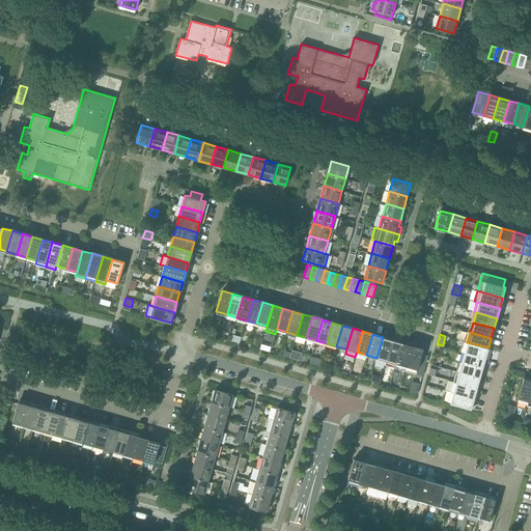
[(376,358),(374,362),(385,365),(392,339),(383,337),(376,358)]
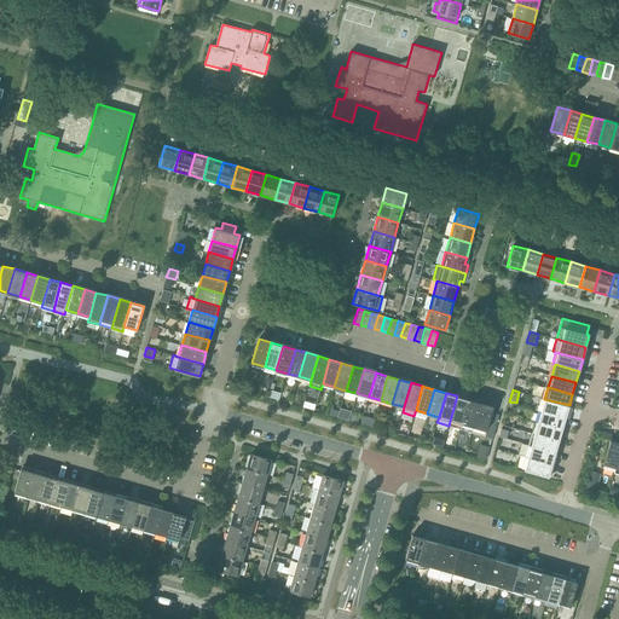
[(449,426),(461,429),(469,399),(457,395),(449,426)]
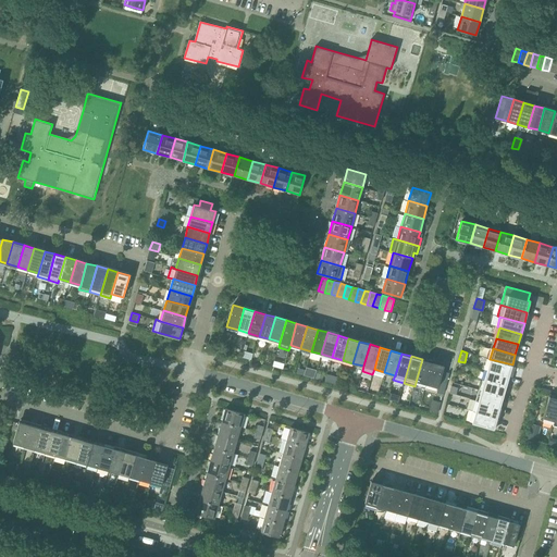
[(422,359),(415,386),(424,390),(432,362),(422,359)]
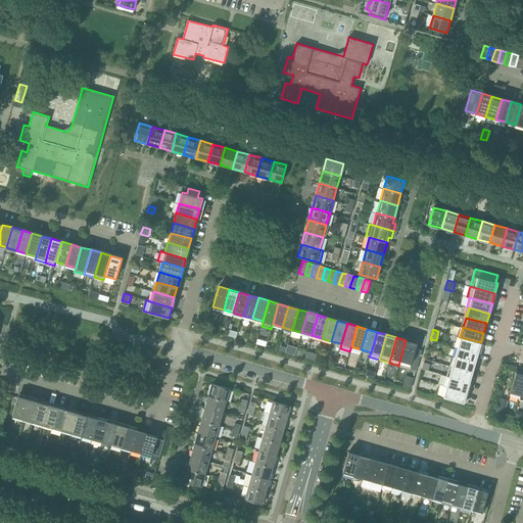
[(460,337),(458,346),(478,352),(481,342),(460,337)]
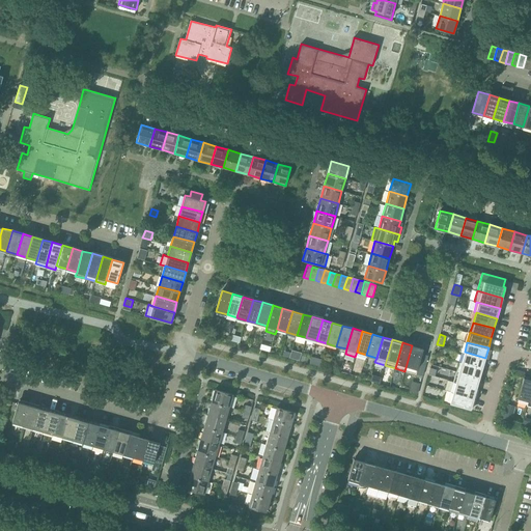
[(423,348),(422,348),(412,345),(404,371),(416,374),(416,373),(423,375),(427,358),(421,356),(421,354),(423,348)]
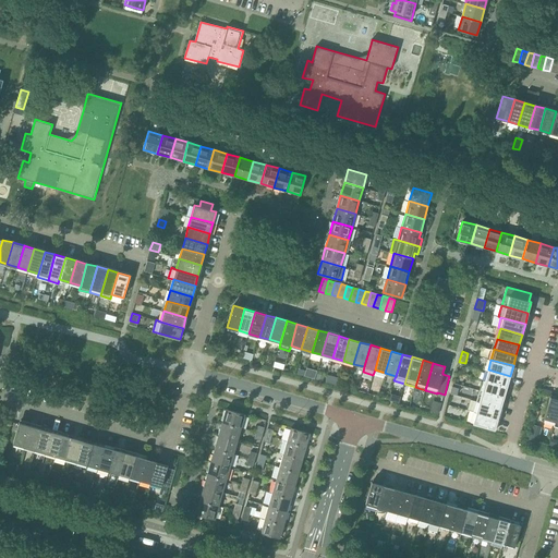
[(488,370),(485,380),(507,387),(510,376),(488,370)]
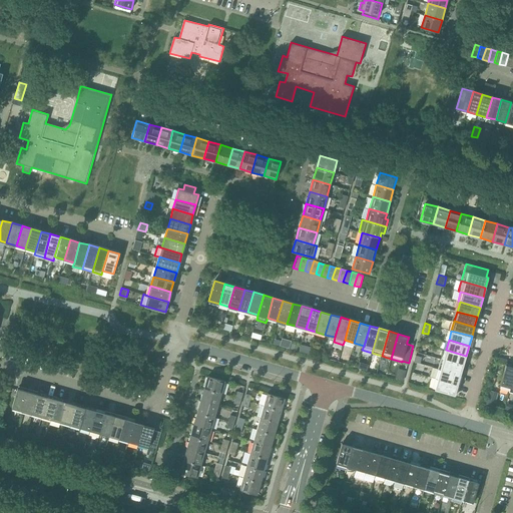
[(446,350),(443,360),(463,365),(466,356),(446,350)]
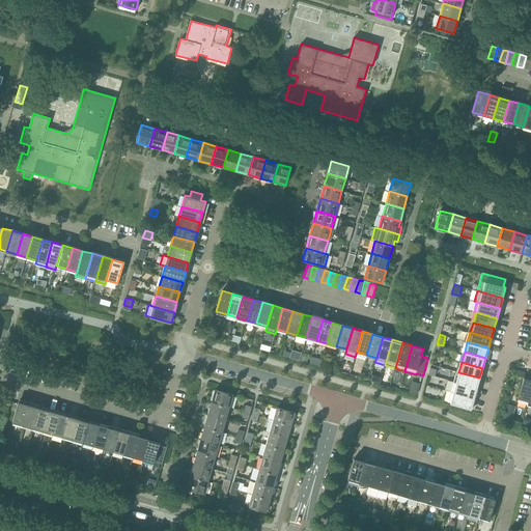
[(458,372),(455,382),(476,388),(479,378),(458,372)]
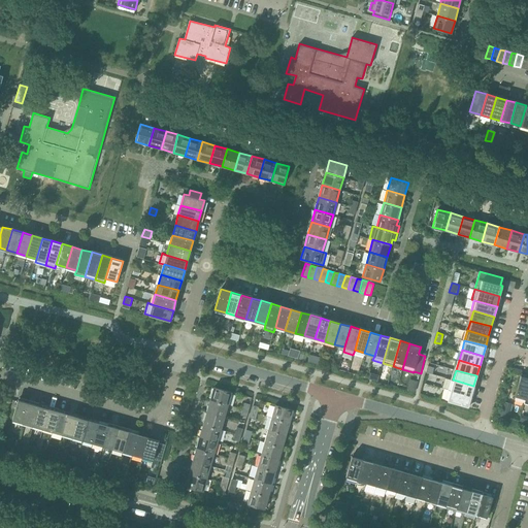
[(515,396),(526,399),(527,389),(527,376),(521,375),(515,396)]
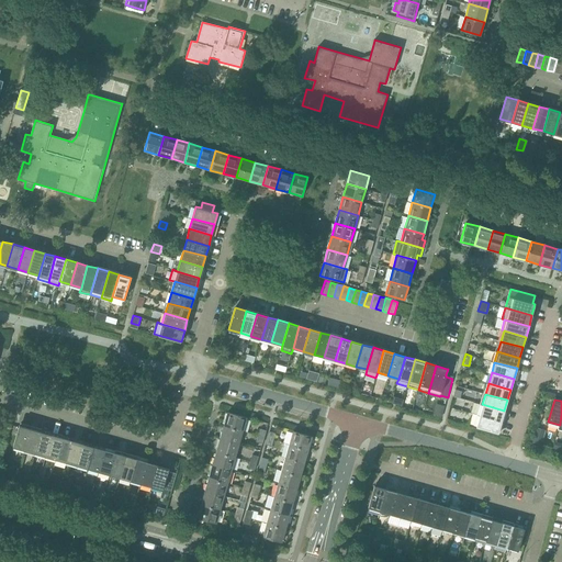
[(482,404),(480,415),(502,422),(504,411),(482,404)]
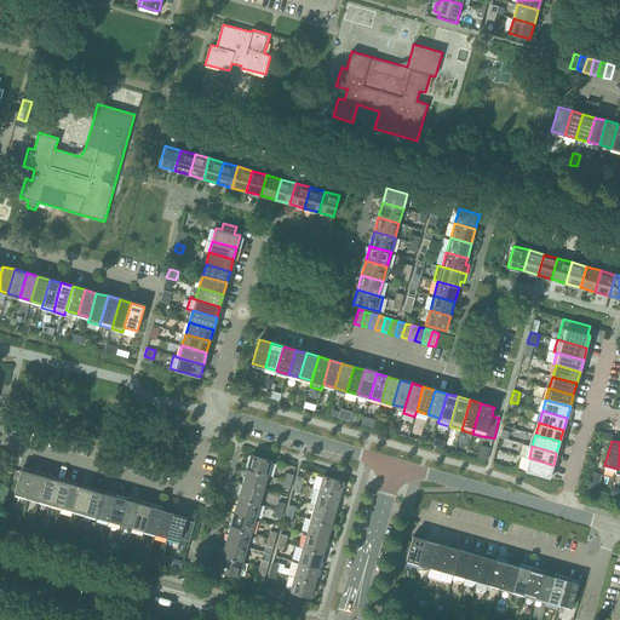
[(489,451),(481,448),(478,457),(487,459),(489,451)]
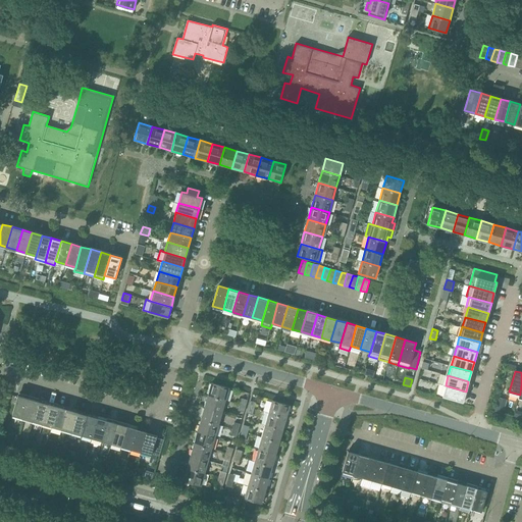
[(211,382),(208,395),(225,400),(229,387),(211,382)]
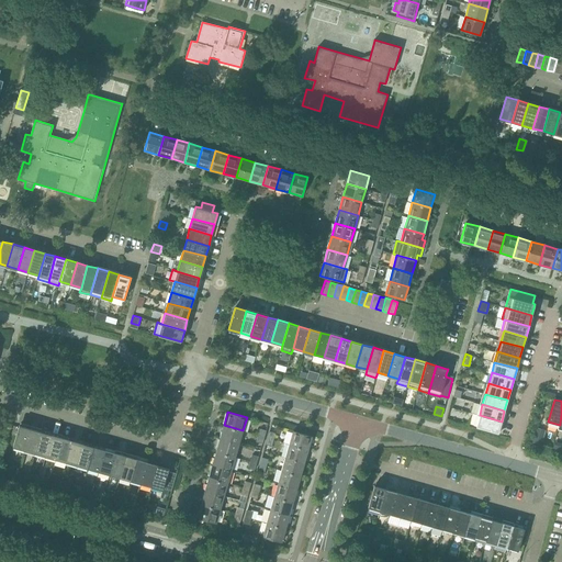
[(502,422),(480,415),(476,426),(498,433),(502,422)]
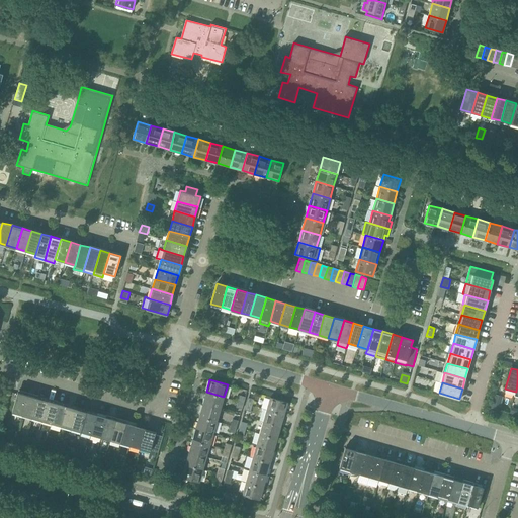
[(12,412),(22,415),(28,395),(18,392),(12,412)]
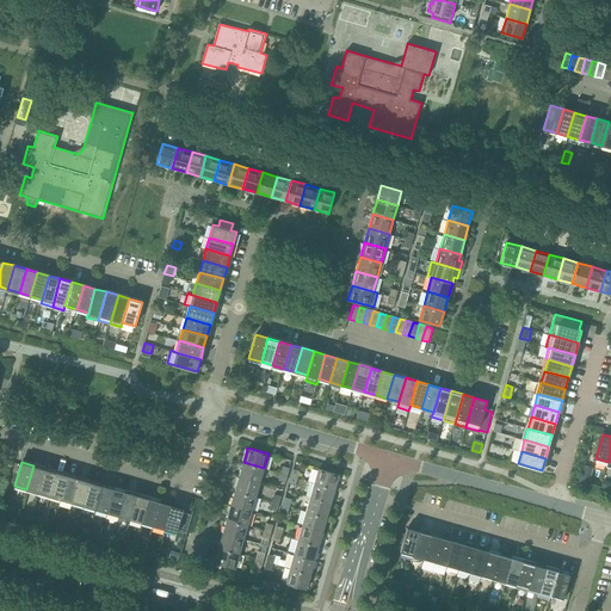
[(244,462),(239,476),(260,482),(264,468),(244,462)]
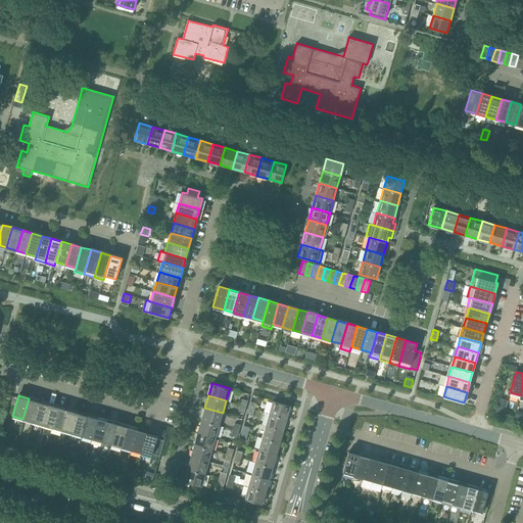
[(22,419),(33,422),(39,401),(29,398),(22,419)]
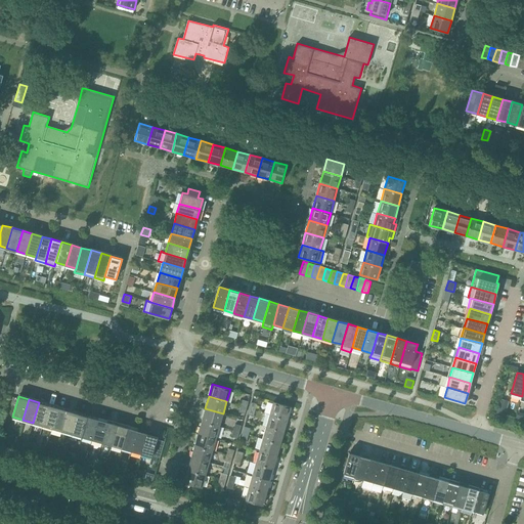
[(273,401),(269,415),(288,420),(291,406),(273,401)]
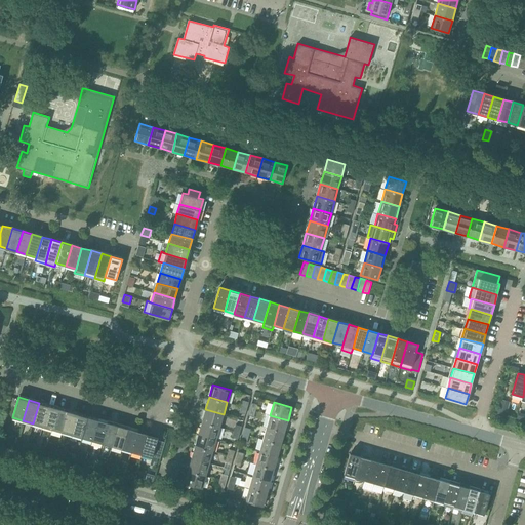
[(33,423),(43,427),(48,405),(39,403),(33,423)]
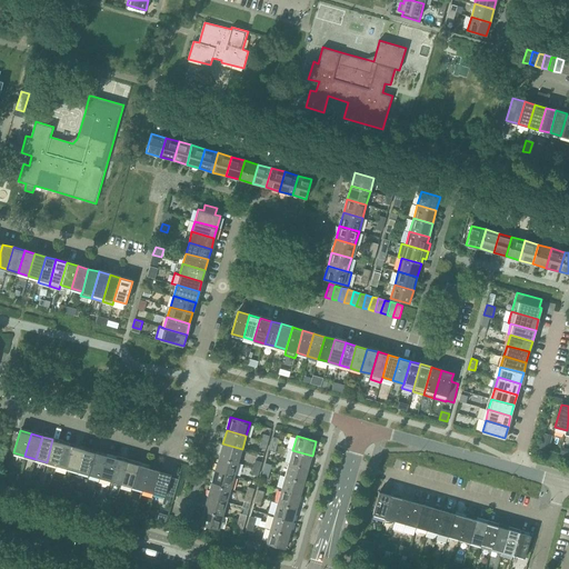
[(9,439),(5,456),(11,458),(17,441),(9,439)]
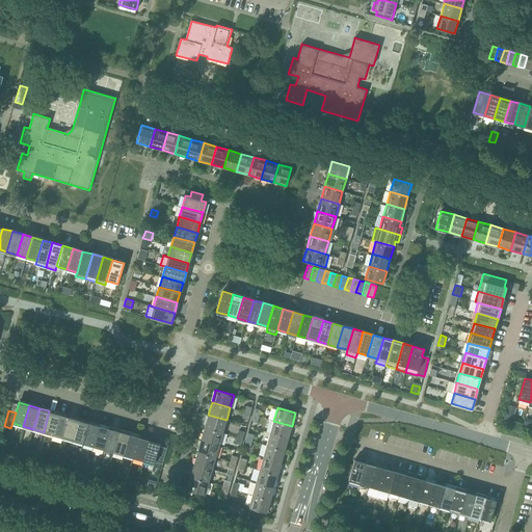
[(44,432),(53,434),(59,414),(49,410),(44,432)]
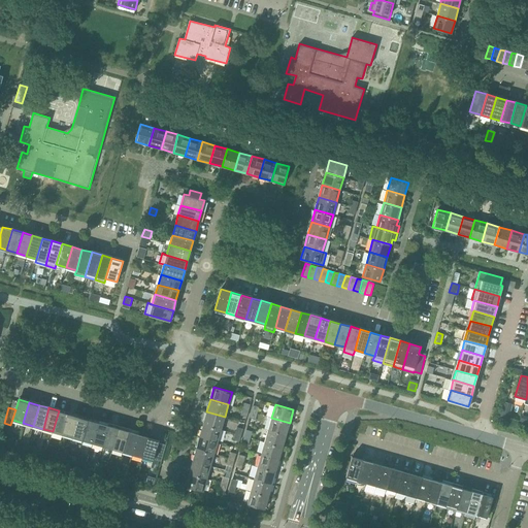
[(502,409),(500,416),(507,418),(509,411),(502,409)]
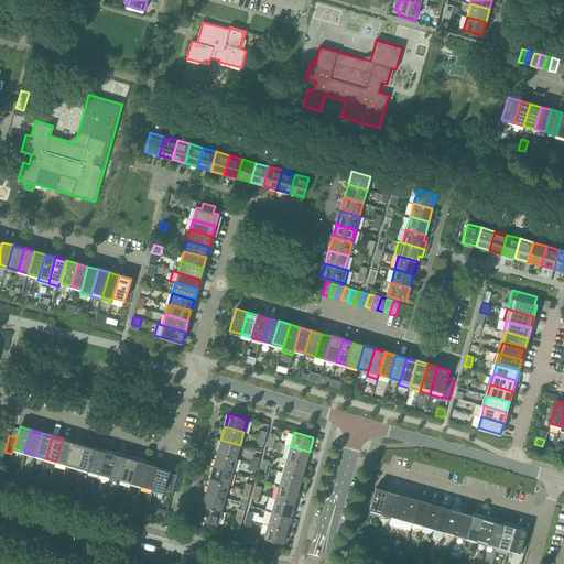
[(56,461),(67,464),(74,442),(63,438),(56,461)]
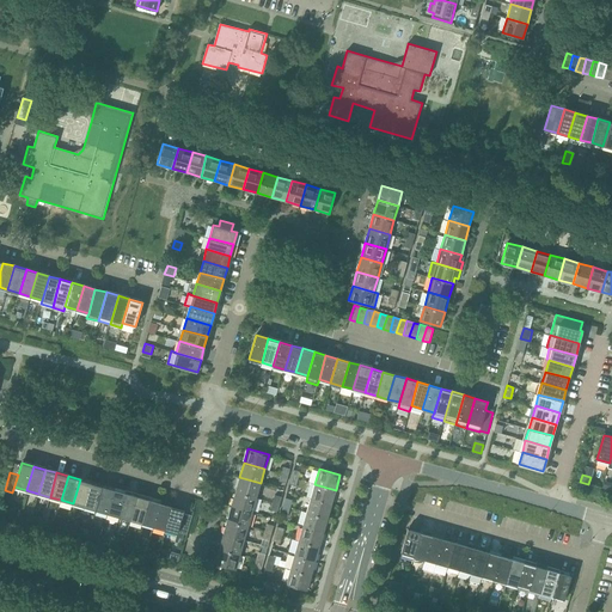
[(239,477),(236,491),(256,497),(261,483),(239,477)]
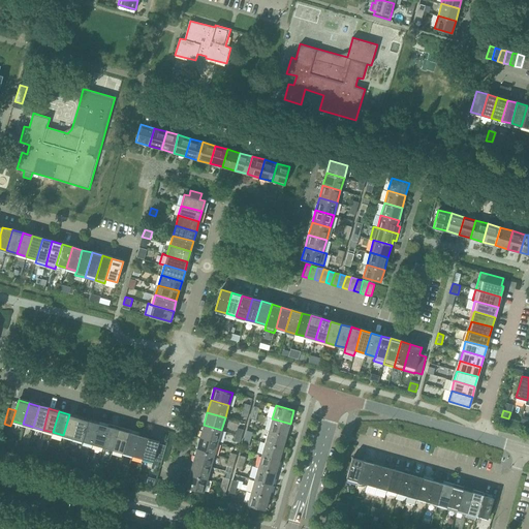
[(63,435),(73,438),(79,417),(69,414),(63,435)]
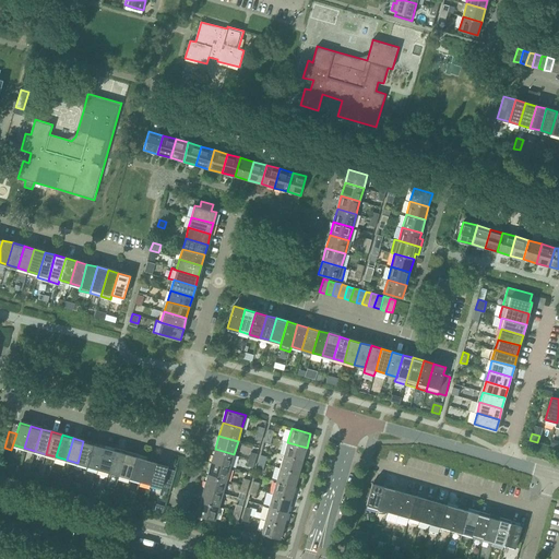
[(78,463),(87,466),(94,443),(83,441),(78,463)]
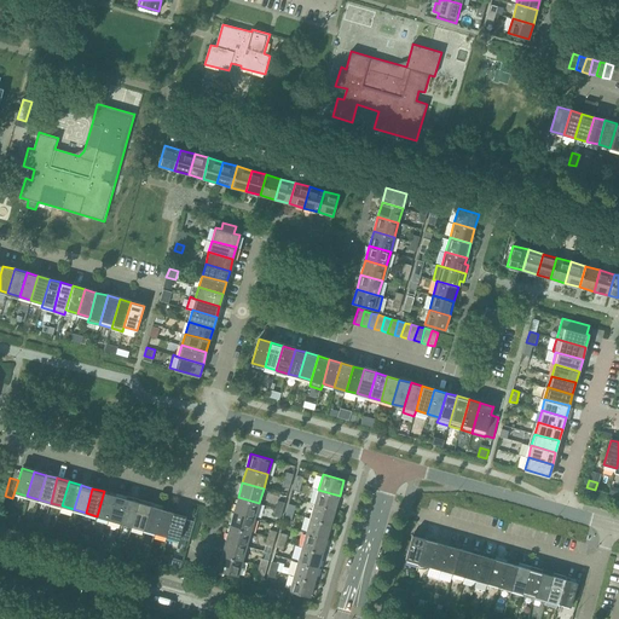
[(318,490),(314,503),(335,509),(340,496),(318,490)]
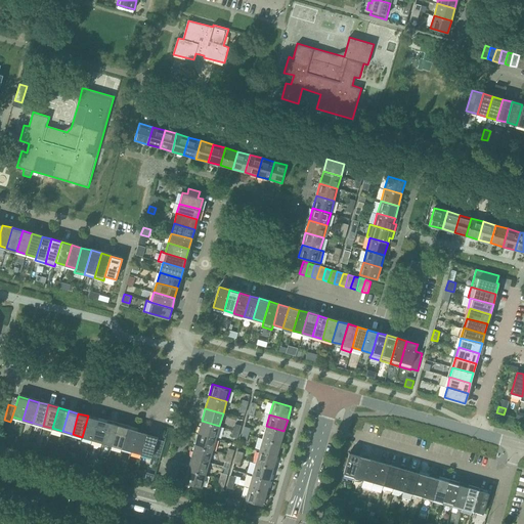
[(91,443),(92,439),(98,419),(88,416),(82,437),(81,440),(91,443)]
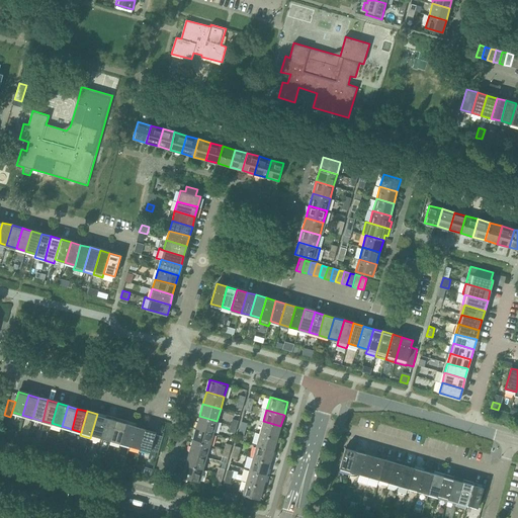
[(91,434),(100,437),(106,417),(97,414),(91,434)]
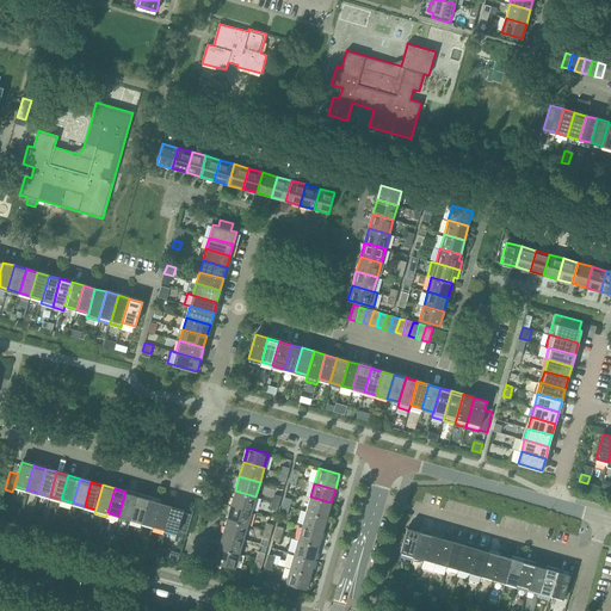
[(235,491),(232,505),(252,511),(255,497),(235,491)]
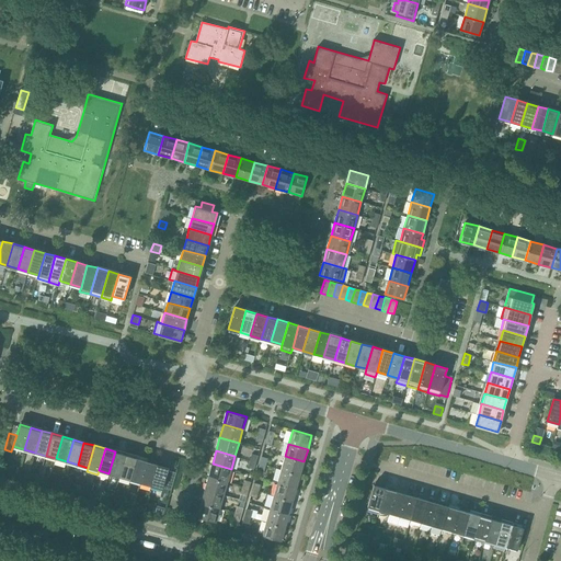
[(109,473),(119,477),(126,455),(115,451),(109,473)]
